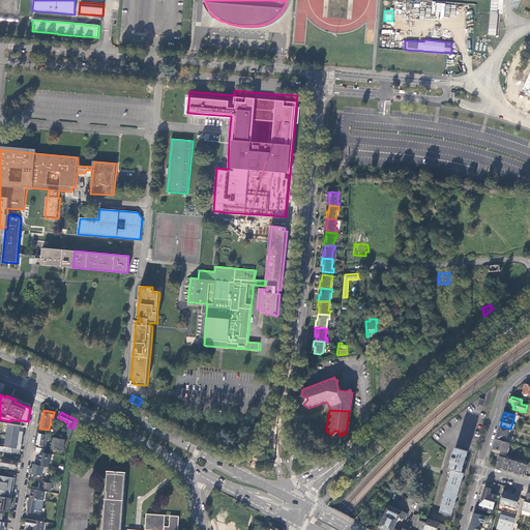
[(4,447),(21,449),(21,446),(20,445),(20,443),(22,443),(23,434),(22,434),(22,431),(23,431),(24,428),(8,424),(4,447)]
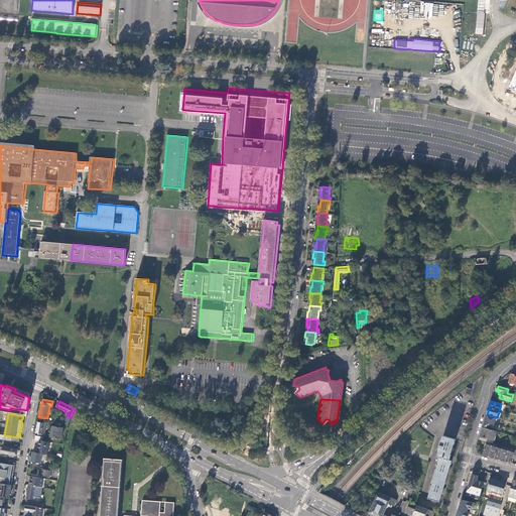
[(487,414),(485,420),(495,423),(496,419),(499,420),(500,418),(497,417),(487,414)]
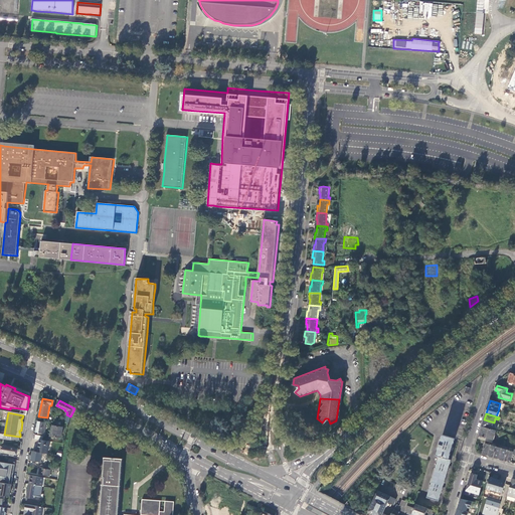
[(484,419),(482,426),(495,431),(496,428),(494,427),(494,426),(493,426),(494,422),(484,419)]
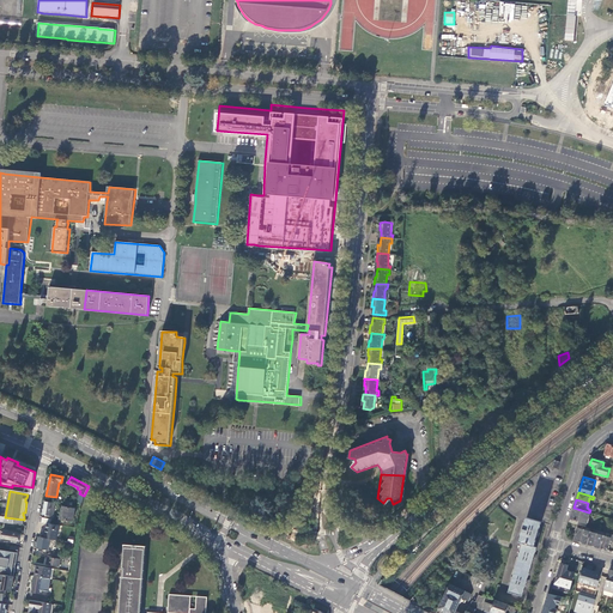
[(53,516),(55,503),(46,502),(43,514),(53,516)]
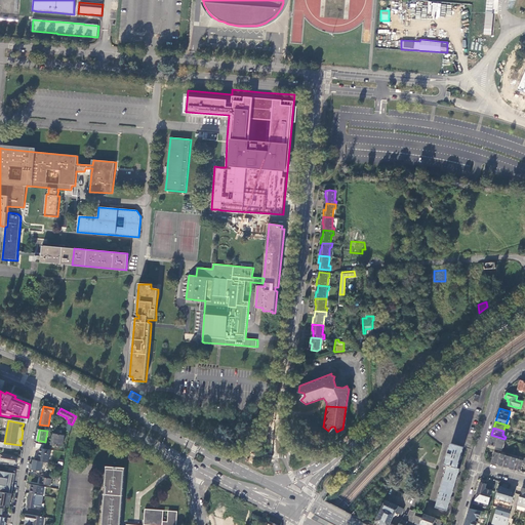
[(62,447),(65,436),(52,434),(50,445),(62,447)]
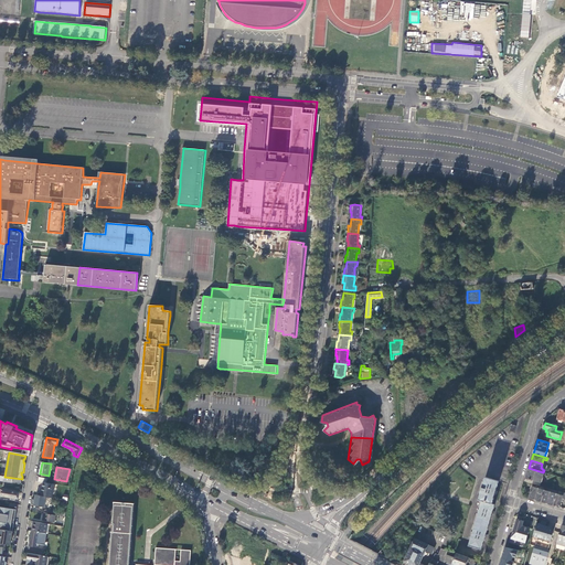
[(529,468),(525,481),(540,486),(544,472),(543,472),(529,468)]
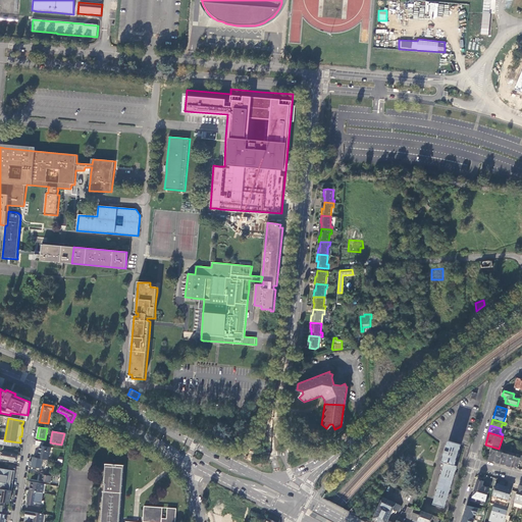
[(433,504),(445,508),(458,466),(455,466),(462,445),(449,440),(448,446),(444,457),(442,462),(446,463),(433,504)]
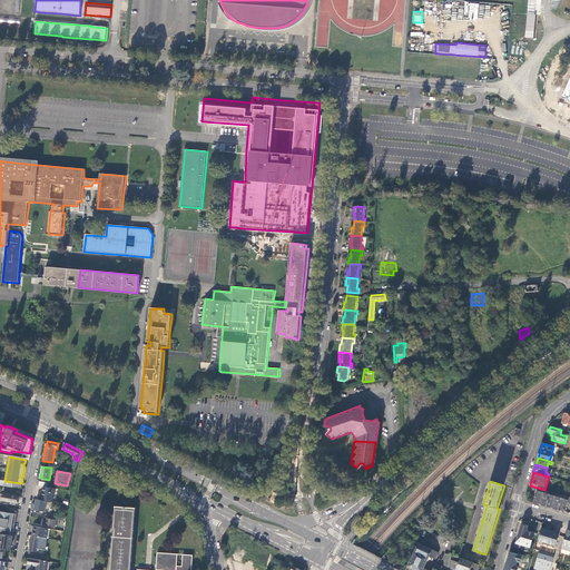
[(55,489),(47,487),(43,487),(41,500),(52,502),(55,489)]
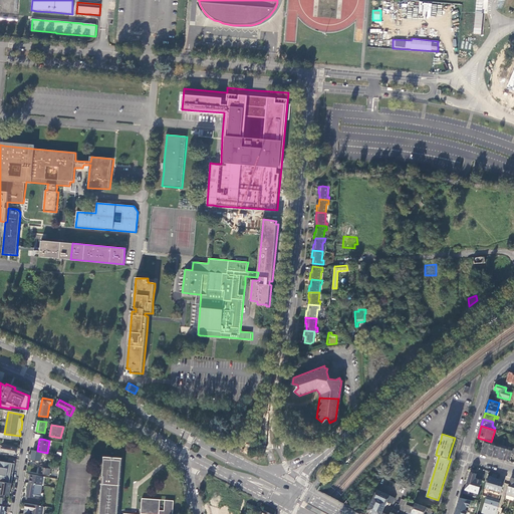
[(481,453),(492,457),(496,446),(496,445),(492,443),(491,445),(485,443),(481,453)]
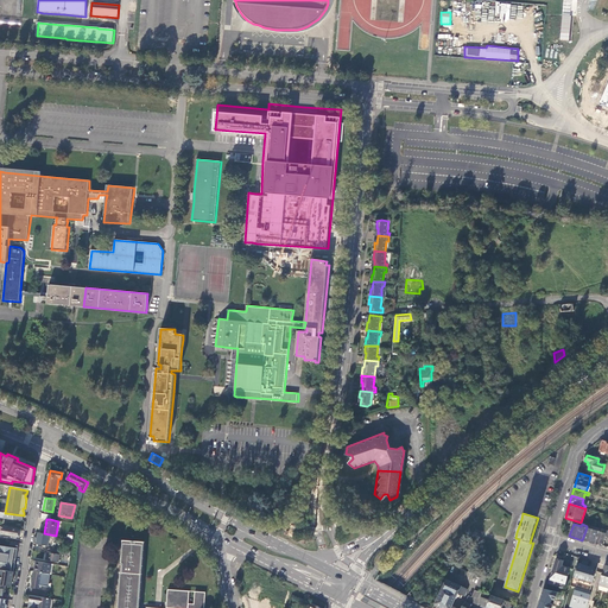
[(20,537),(21,530),(2,526),(1,533),(12,536),(11,538),(16,538),(17,536),(20,537)]
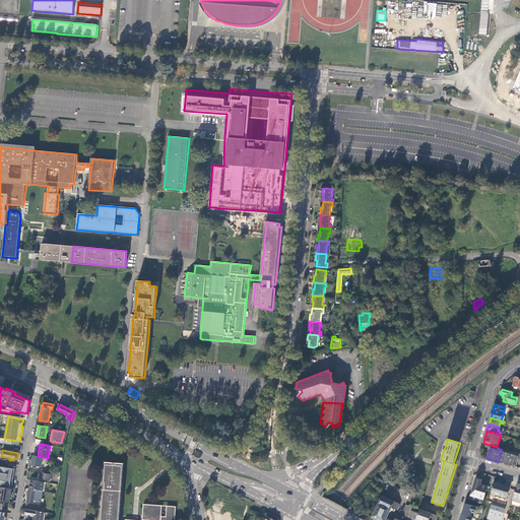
[(498,462),(510,465),(512,454),(506,452),(506,451),(503,450),(503,452),(502,451),(498,462)]
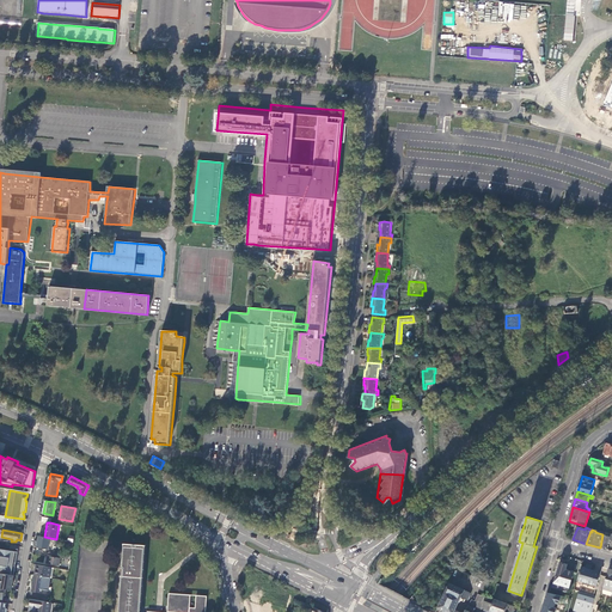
[(600,548),(606,550),(609,540),(611,540),(611,533),(605,532),(604,536),(603,534),(600,548)]
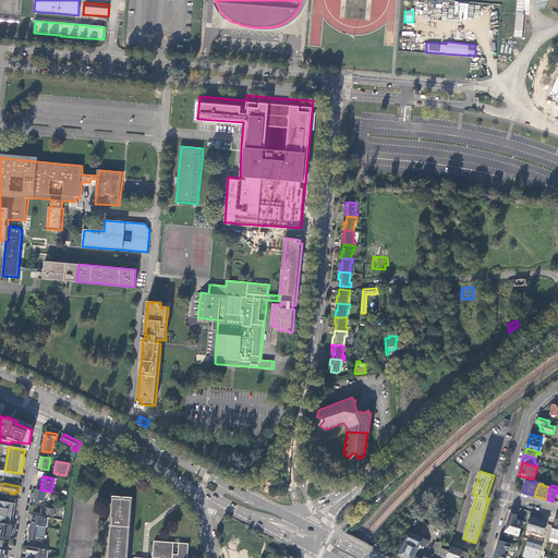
[(40,489),(35,488),(33,499),(39,500),(39,499),(44,500),(45,496),(50,497),(51,492),(40,489)]
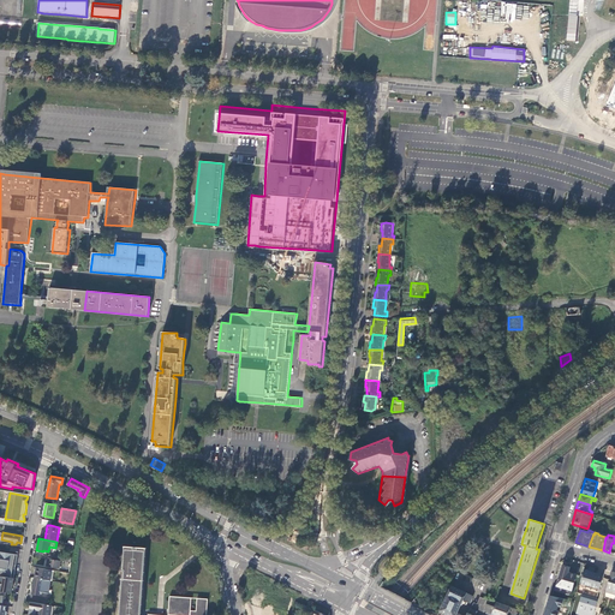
[(141,614),(142,609),(147,549),(125,547),(123,568),(123,571),(124,572),(124,577),(124,579),(123,579),(119,614),(141,614)]
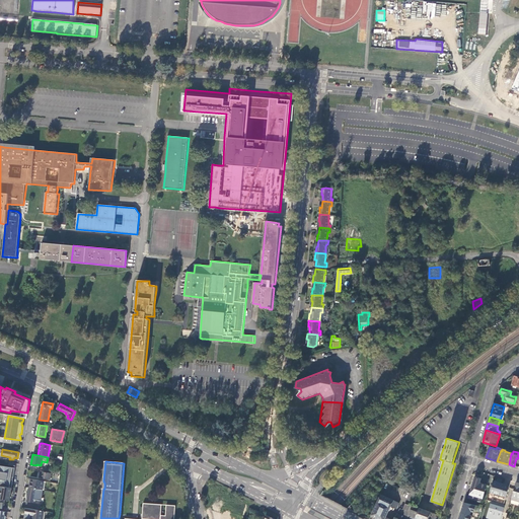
[(8,467),(0,465),(0,486),(11,488),(13,479),(12,479),(13,477),(15,468),(8,467)]
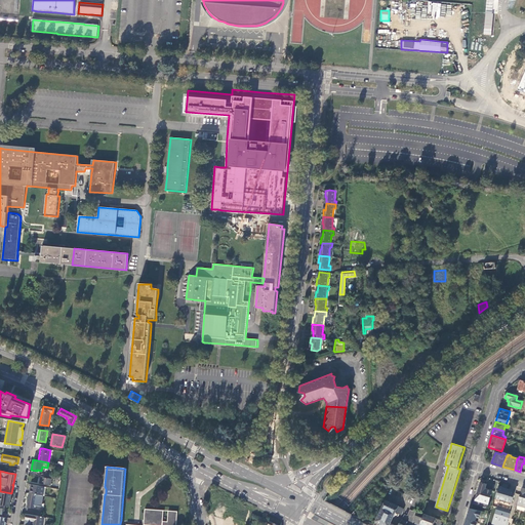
[(51,485),(52,479),(45,478),(41,477),(40,483),(51,485)]
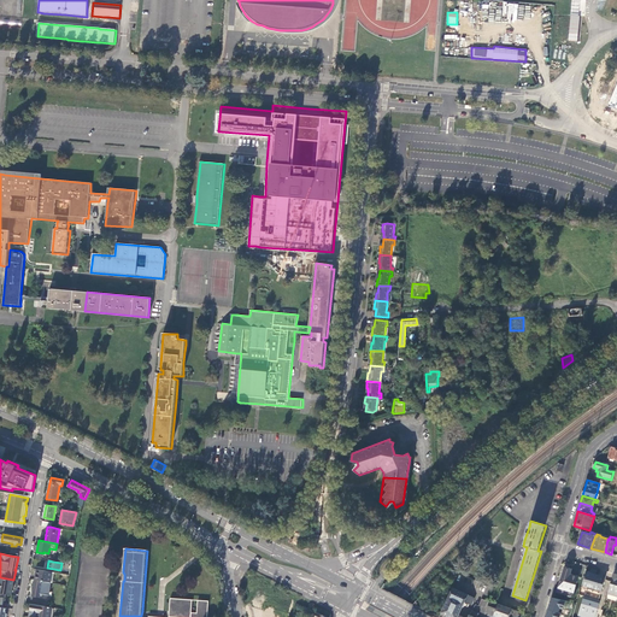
[(557,593),(562,594),(563,591),(574,593),(575,589),(576,589),(576,588),(575,587),(579,577),(570,575),(571,570),(565,568),(557,593)]
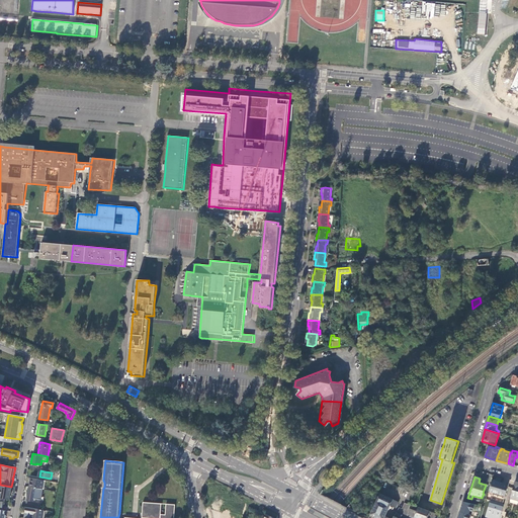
[(42,489),(45,481),(31,478),(29,487),(42,489)]
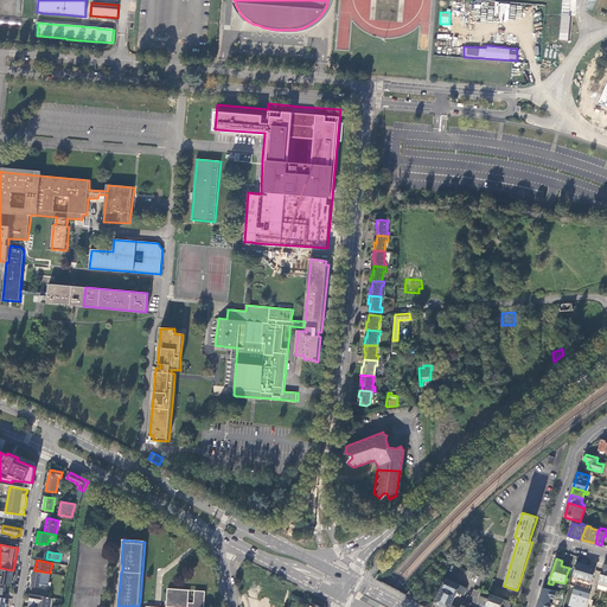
[(595,568),(576,563),(573,576),(592,582),(595,568)]
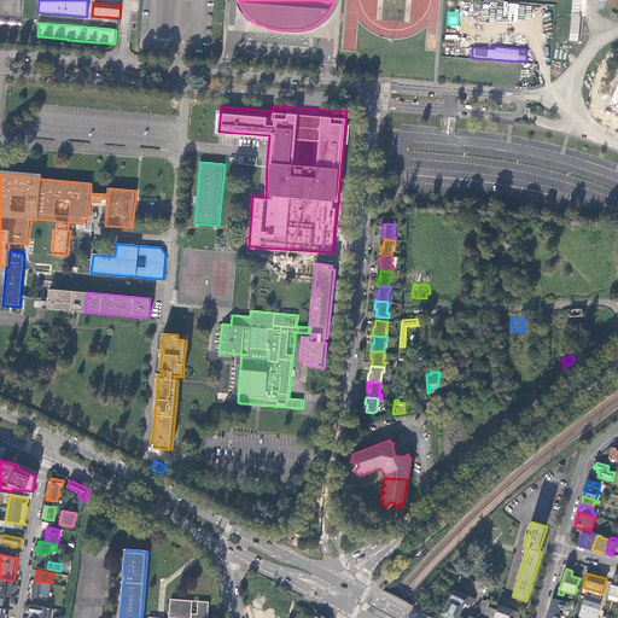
[(11,596),(13,581),(0,578),(0,594),(6,595),(11,596)]
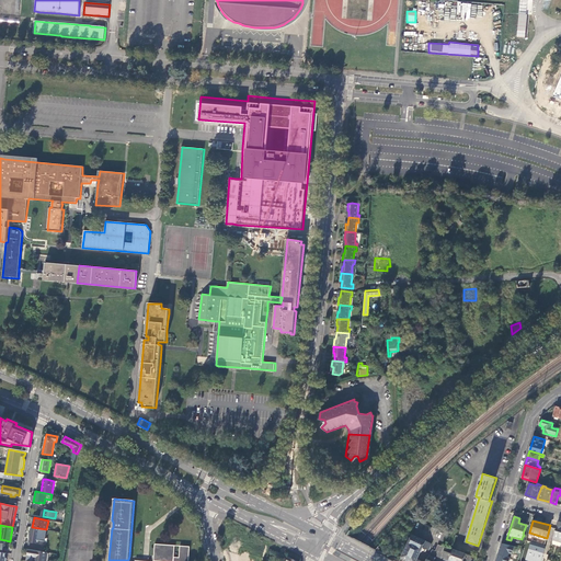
[(45,540),(46,529),(32,527),(30,542),(36,544),(36,539),(45,540)]
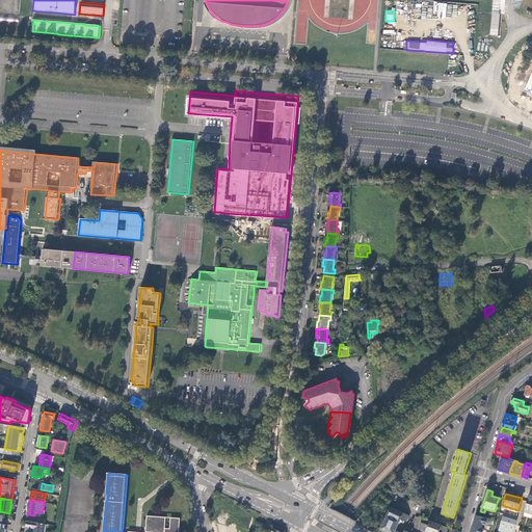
[(391,507),(380,529),(387,531),(395,531),(396,531),(398,527),(399,524),(400,524),(402,521),(405,522),(408,515),(391,507)]
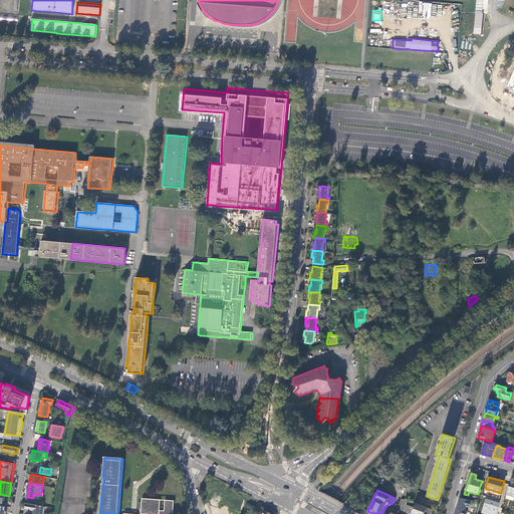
[(469,509),(471,501),(459,497),(454,513),(466,513),(468,509),(469,509)]
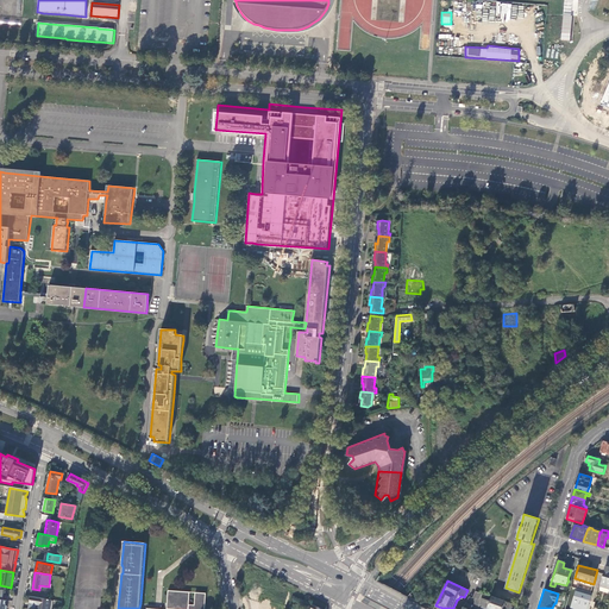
[(165,608),(203,608),(206,594),(195,592),(194,606),(189,604),(189,592),(168,590),(167,603),(167,608),(165,608)]
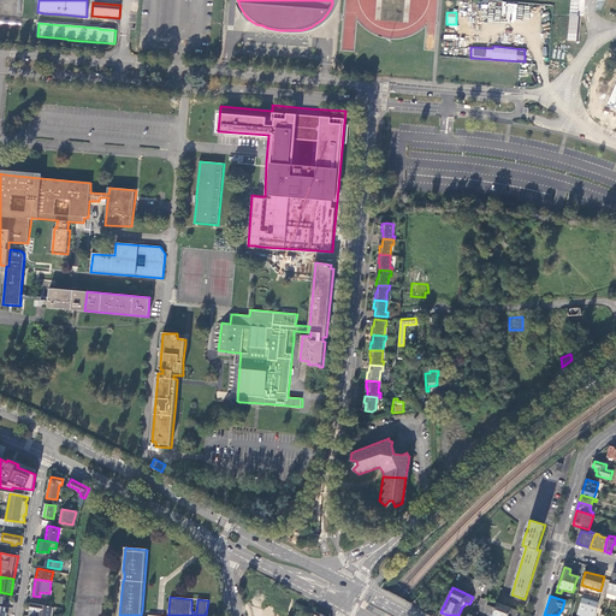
[(30,603),(29,610),(40,611),(40,612),(39,615),(49,615),(52,606),(30,603)]
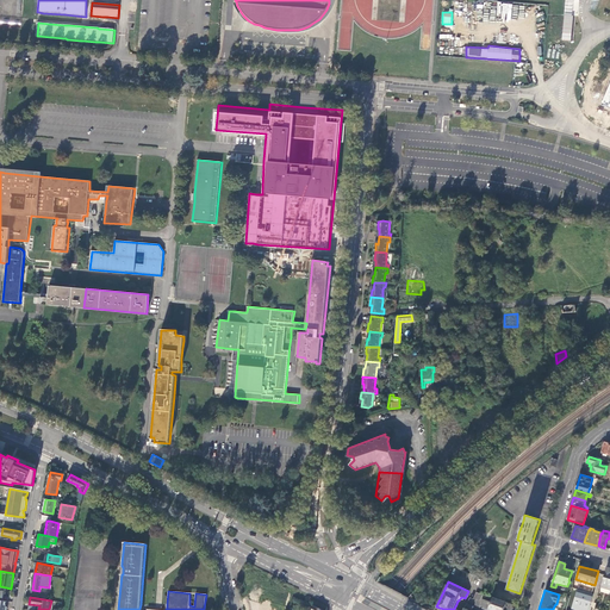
[(503,609),(506,602),(492,597),(491,602),(483,599),(480,605),(484,607),(483,609),(486,609),(487,609),(489,609),(490,609),(503,609)]
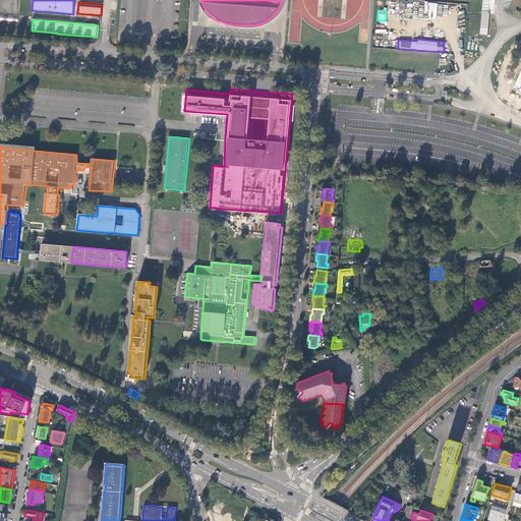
[(488,520),(507,520),(509,515),(491,510),(488,520)]
